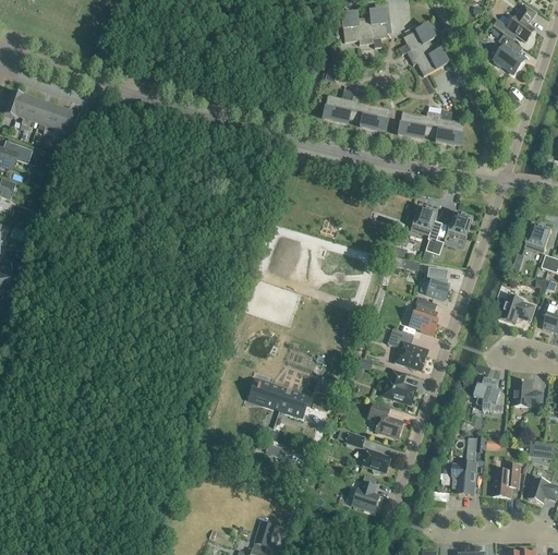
[(497,17),(492,25),(511,39),(516,34),(525,41),(534,28),(528,24),(536,13),(523,3),(508,25),(497,17)]
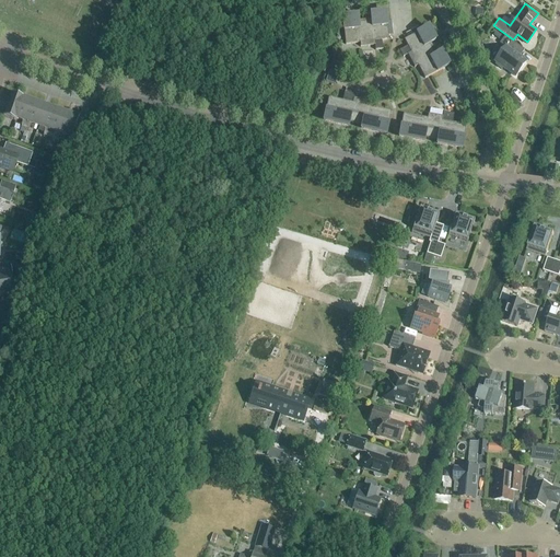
[(386,12),(371,13),(371,18),(364,18),(368,44),(374,43),(375,48),(383,47),(382,38),(388,37),(388,33),(387,26),(387,19),(386,12)]
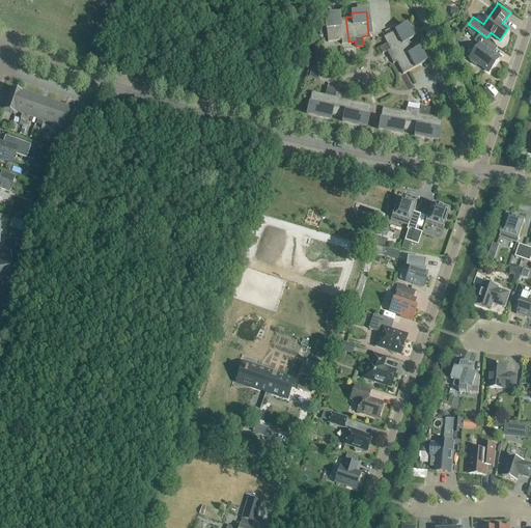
[(348,42),(345,17),(339,18),(339,15),(325,16),(328,40),(341,38),(341,43),(348,42)]
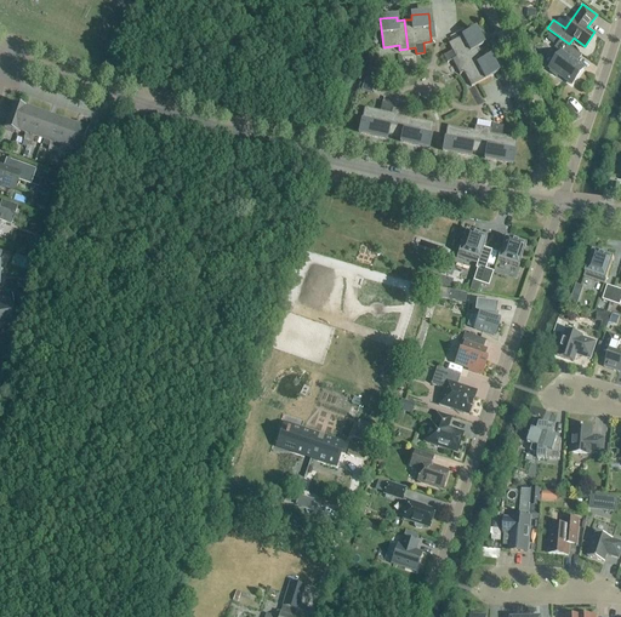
[(478,45),(480,43),(473,28),(459,35),(453,39),(448,41),(451,49),(443,53),(446,61),(453,58),(456,64),(480,51),(478,45)]
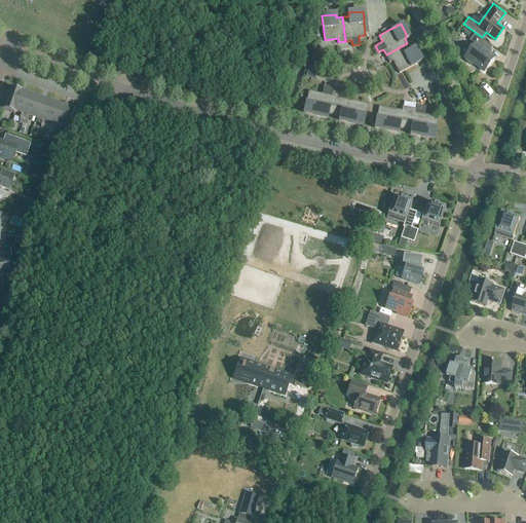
[(488,51),(492,44),(475,32),(468,38),(474,42),(464,54),(466,57),(465,59),(471,63),(473,61),(484,69),(494,55),(488,51)]
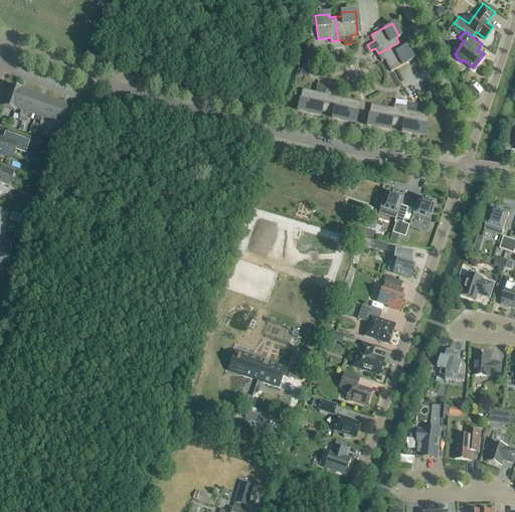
[(404,46),(401,47),(398,42),(378,53),(381,59),(384,58),(390,69),(411,58),(404,46)]
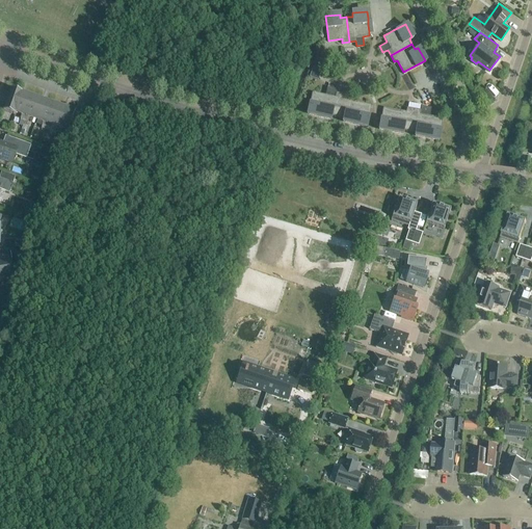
[(313,64),(310,75),(318,78),(322,68),(326,53),(317,50),(313,64)]
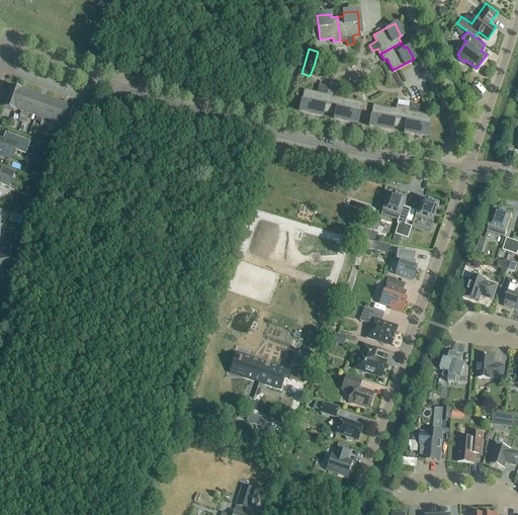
[(329,111),(334,91),(327,89),(328,85),(319,83),(317,91),(304,88),(299,108),(323,113),(323,110),(329,111)]
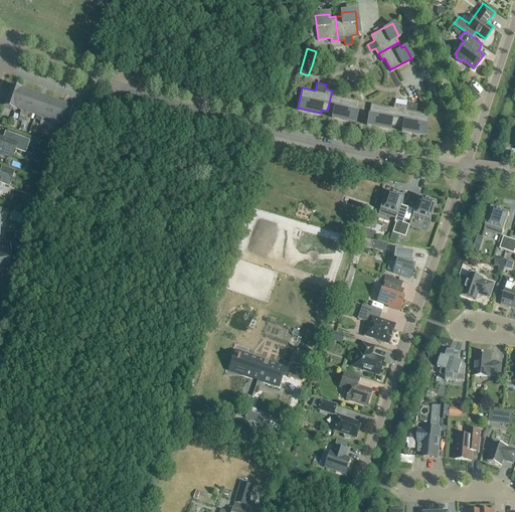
[(14,110),(15,107),(22,88),(11,84),(4,106),(14,110)]
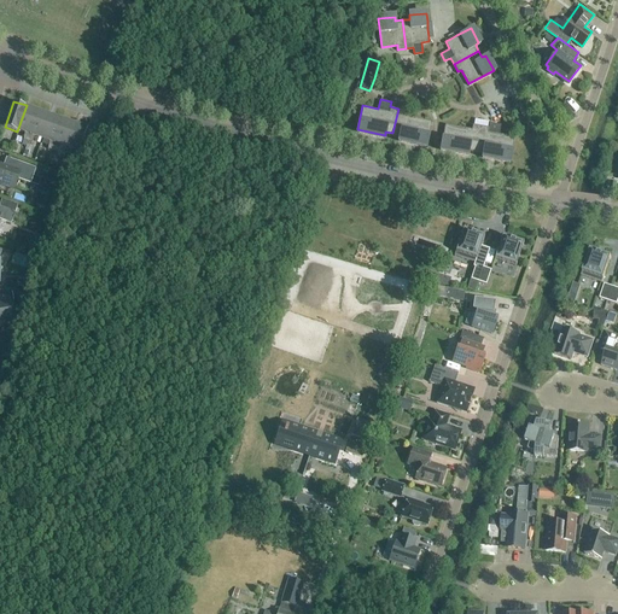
[(27,140),(38,110),(27,105),(18,128),(24,130),(23,139),(27,140)]
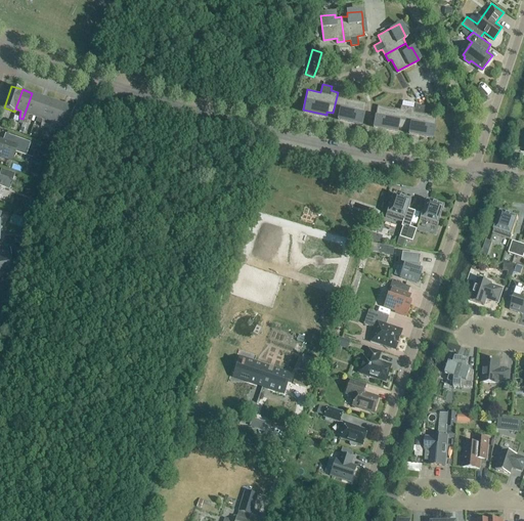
[(344,93),(338,92),(333,113),(339,115),(338,118),(361,123),(366,102),(344,97),(344,93)]
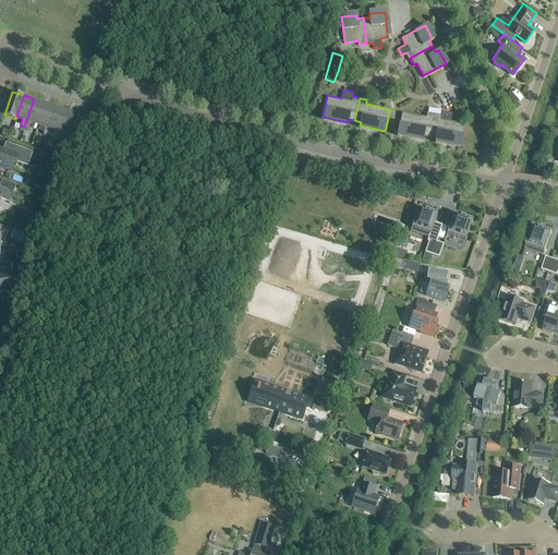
[(37,123),(45,103),(34,99),(24,127),(28,128),(32,121),(37,123)]
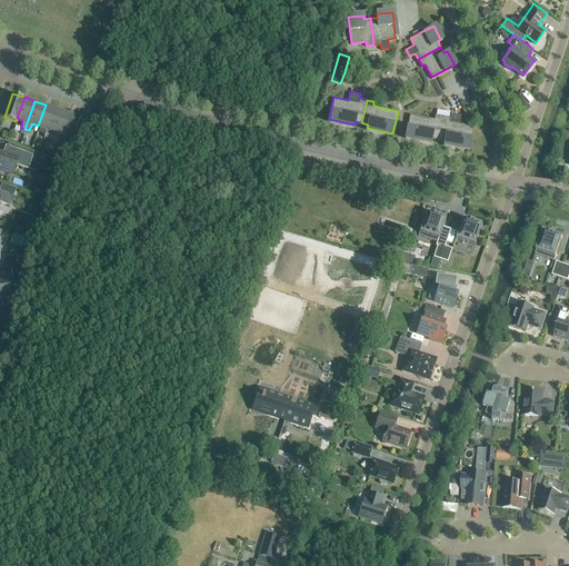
[(47,137),(56,109),(46,105),(38,126),(43,128),(42,136),(47,137)]
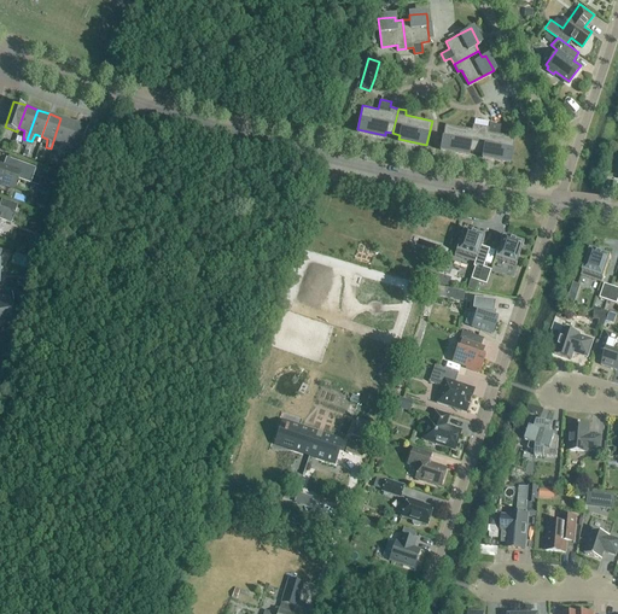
[(64,145),(73,122),(60,118),(51,148),(54,150),(58,142),(64,145)]
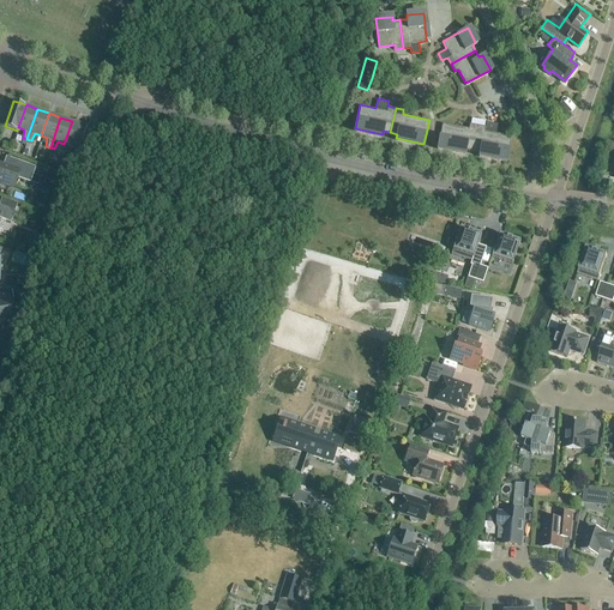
[(507,159),(511,134),(495,132),(498,122),(486,120),(485,126),(477,124),(473,149),(480,150),(480,153),(507,159)]
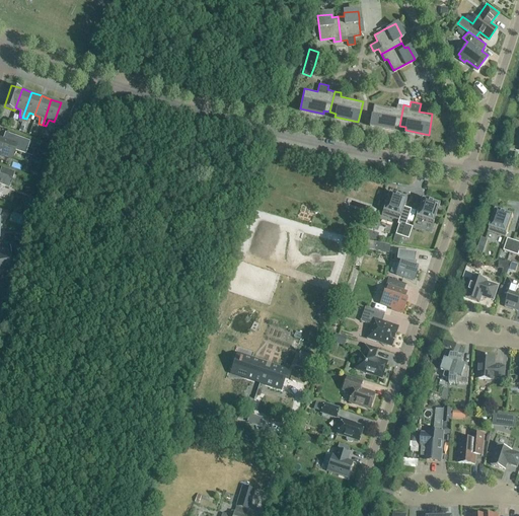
[(67,127),(74,106),(61,102),(54,122),(60,124),(58,130),(62,132),(64,126),(67,127)]
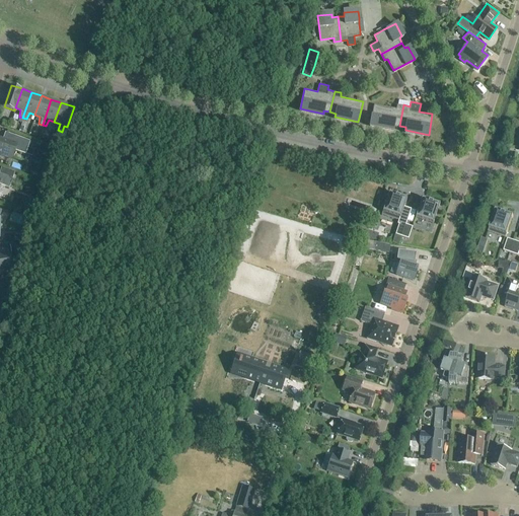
[(399,126),(403,104),(396,103),(396,107),(373,103),(370,124),(393,128),(393,125),(399,126)]
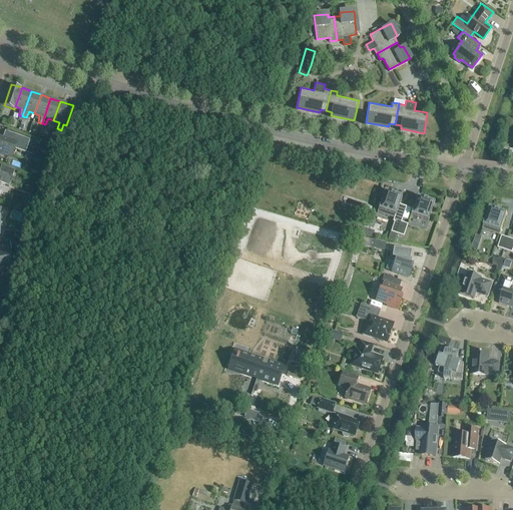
[(457,135),(454,130),(449,133),(451,138),(457,135)]
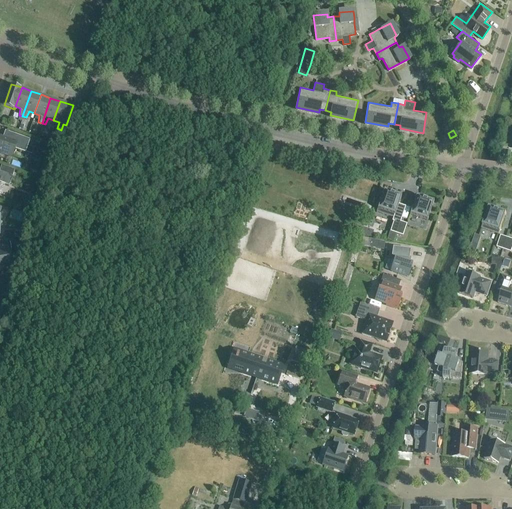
[(0,135),(0,151),(12,155),(15,147),(25,150),(32,153),(36,140),(30,138),(15,132),(12,139),(0,135)]
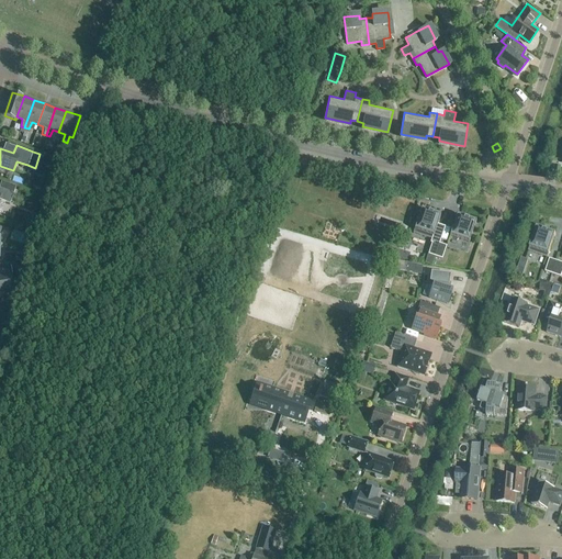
[(55,183),(58,174),(51,171),(47,180),(55,183)]
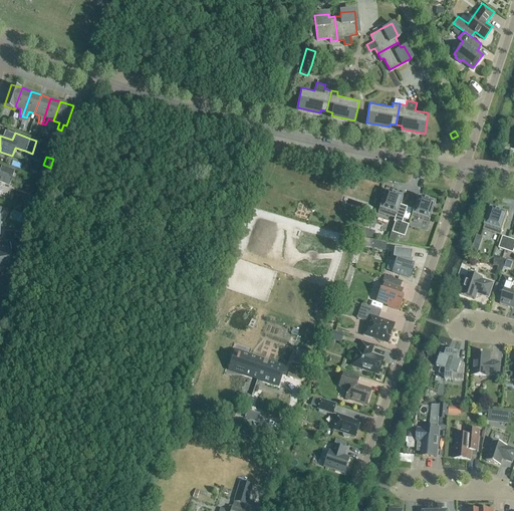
[(13,174),(0,169),(0,181),(9,185),(13,174)]
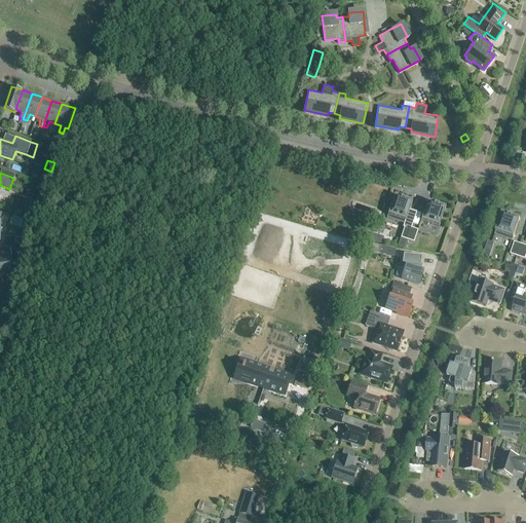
[(405,222),(412,199),(405,197),(405,198),(401,196),(402,195),(395,193),(386,216),(405,222)]
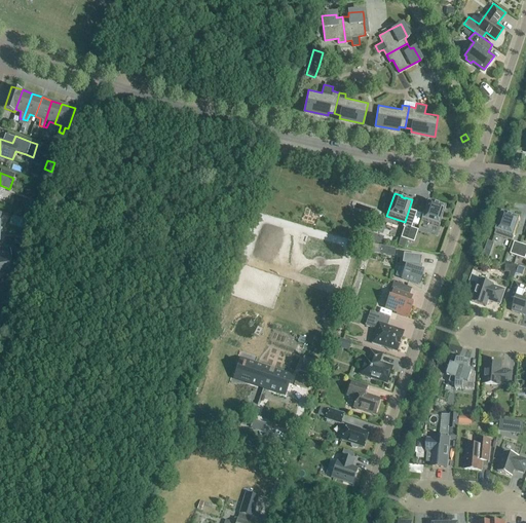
[(445,206),(438,202),(438,203),(435,202),(435,201),(427,199),(421,219),(439,225),(445,206)]
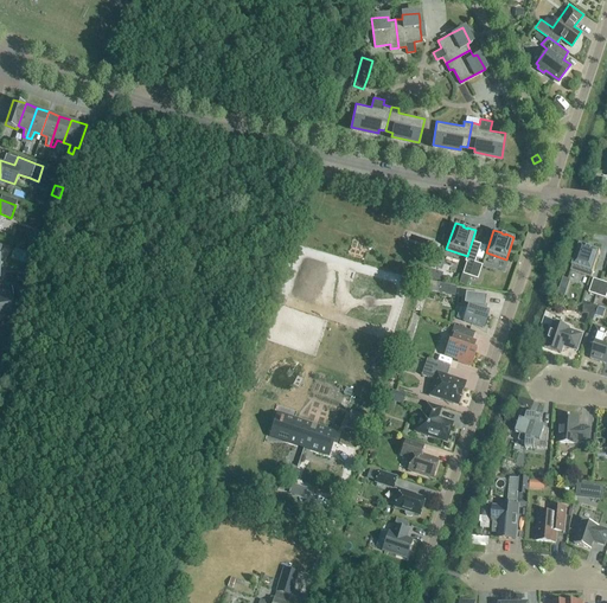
[(600,249),(592,247),(592,248),(588,247),(588,245),(580,242),(570,269),(592,276),(600,249)]
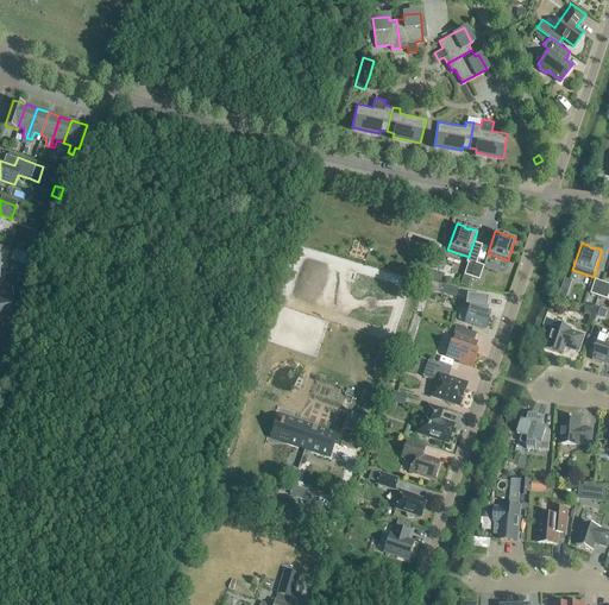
[(471,276),(476,262),(469,259),(464,273),(471,276)]
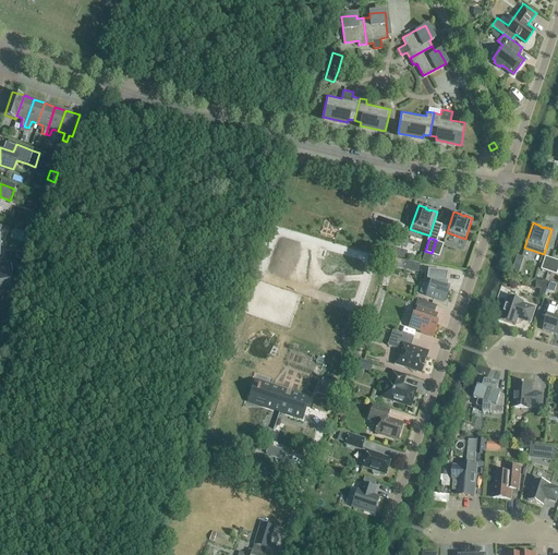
[(443,242),(436,240),(432,253),(438,255),(443,242)]
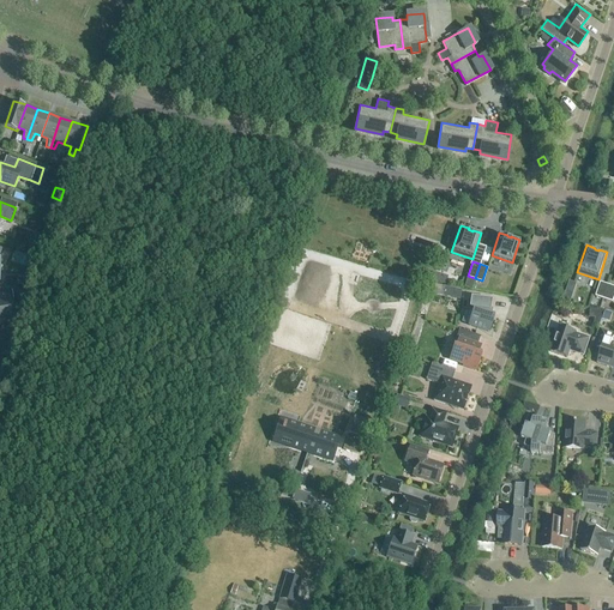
[(444,283),(447,275),(434,271),(427,267),(423,278),(425,278),(431,281),(433,281),(444,283)]
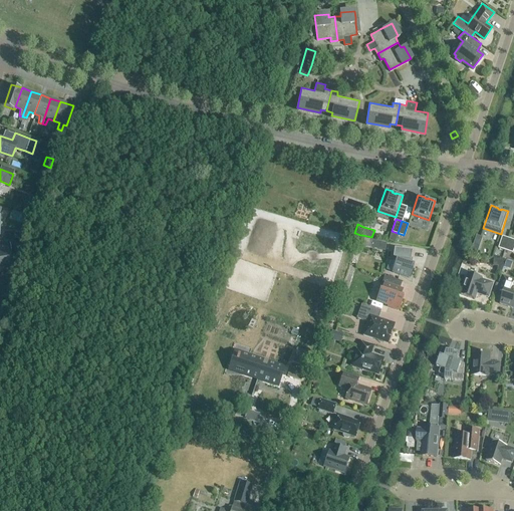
[(389,239),(395,241),(398,233),(392,231),(389,239)]
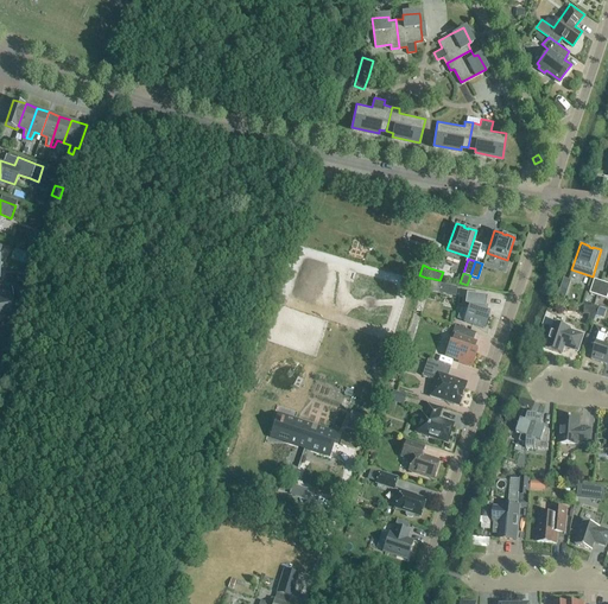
[(567,293),(572,277),(565,274),(559,291),(567,293)]
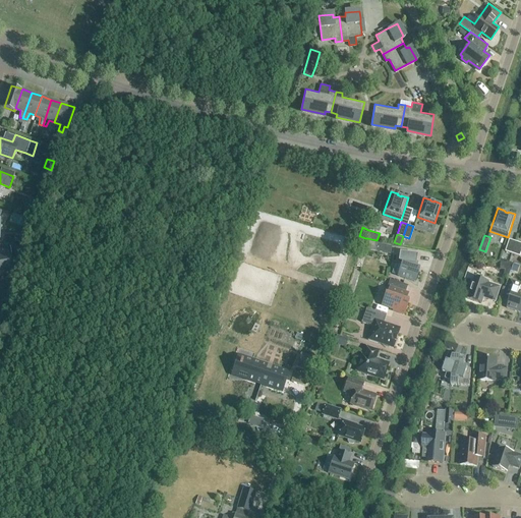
[(512,251),(516,240),(510,238),(506,249),(512,251)]
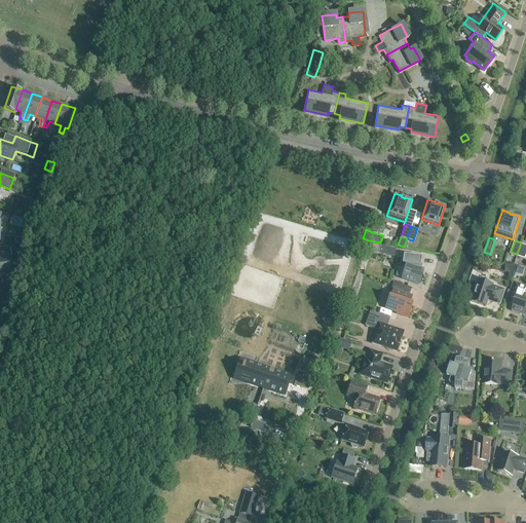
[(365,248),(367,249),(372,250),(374,244),(369,243),(369,241),(367,241),(365,248)]
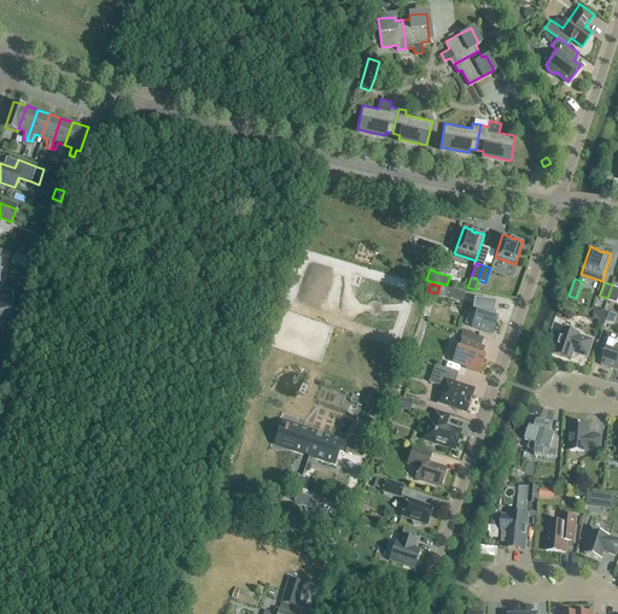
[(438,294),(452,297),(453,287),(441,285),(438,294)]
